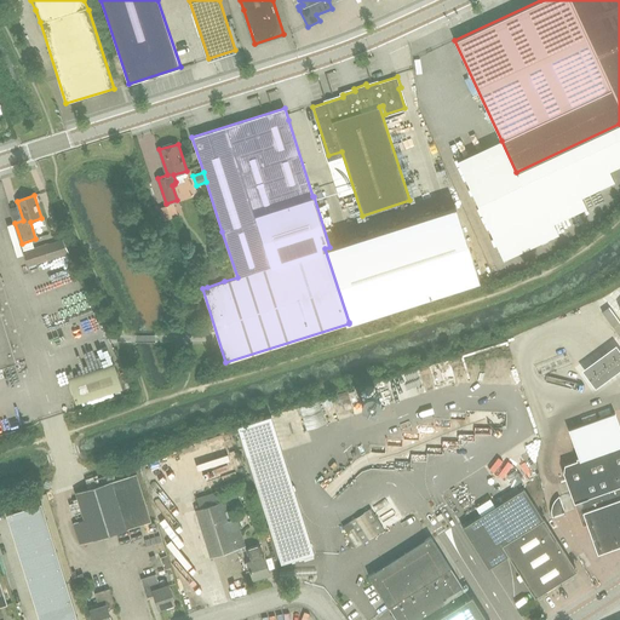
[(173,202),(159,208),(164,220),(178,216),(173,202)]
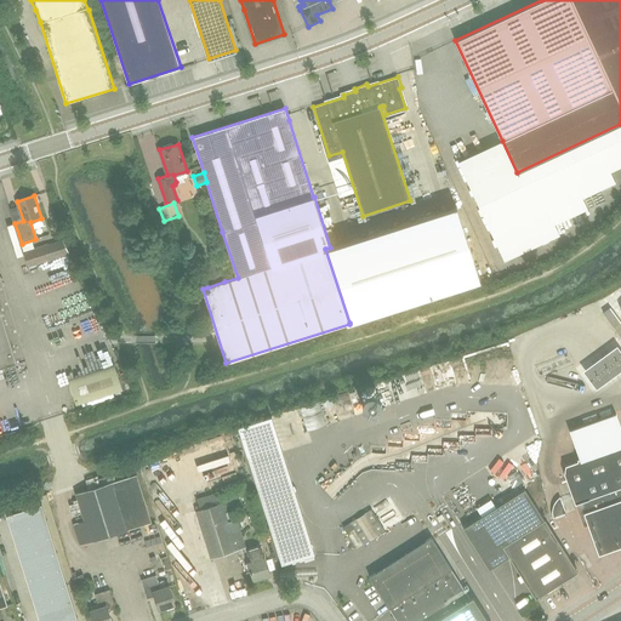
[(330,248),(325,249),(349,323),(480,281),(456,208),(330,248)]
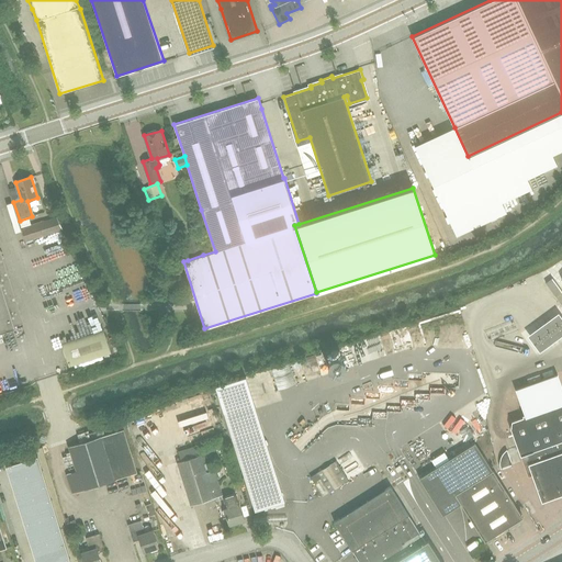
[(46,234),(63,228),(57,217),(22,228),(26,240),(47,234),(46,234)]
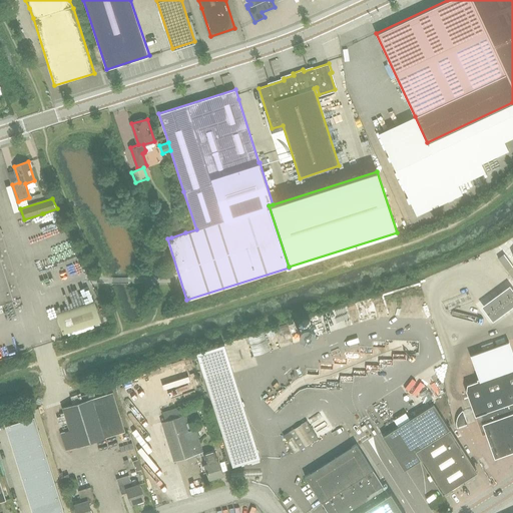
[(420,220),(420,211),(405,211),(406,220),(420,220)]
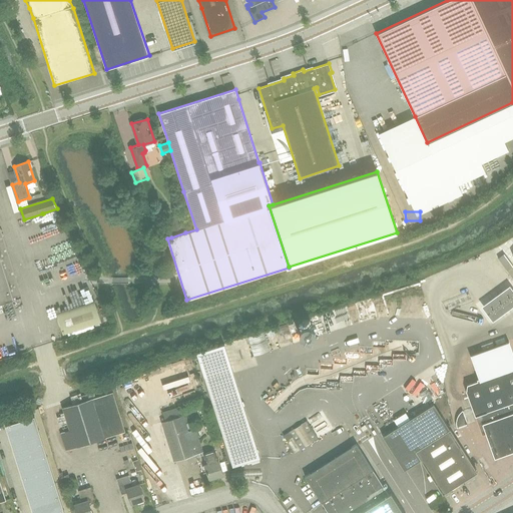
[(181,220),(167,224),(171,237),(185,232),(181,220)]
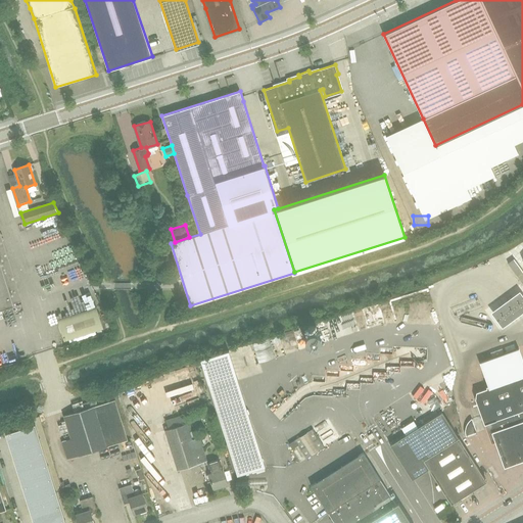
[(517,277),(522,272),(514,259),(508,264),(517,277)]
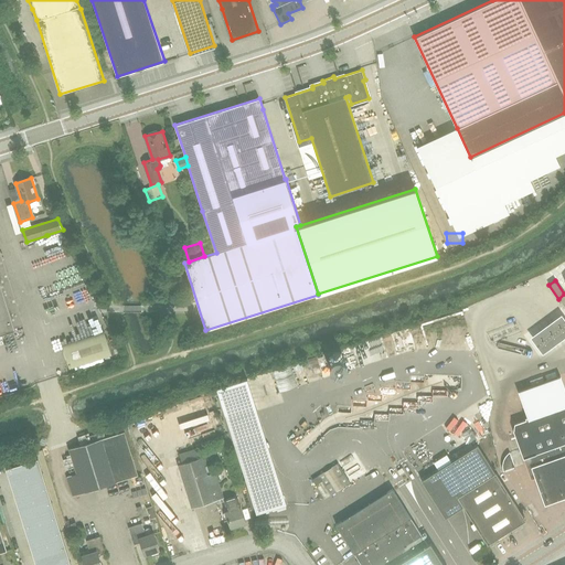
[(0,334),(13,330),(0,285),(0,334)]
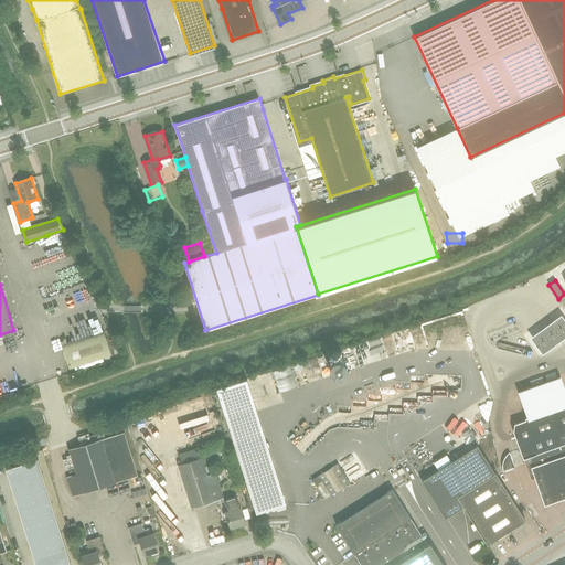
[(564,321),(560,315),(529,338),(542,354),(564,337),(564,321)]
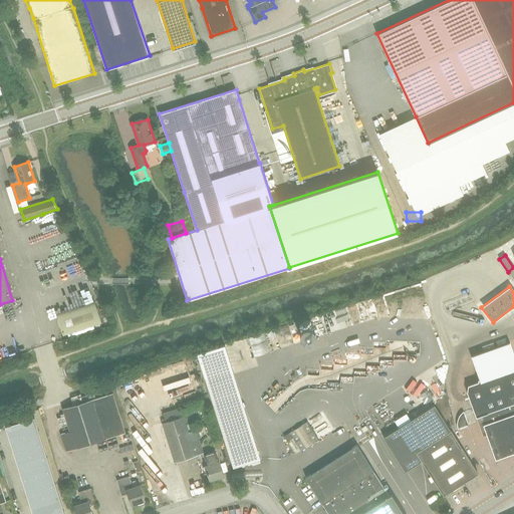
[(94,301),(56,313),(63,335),(101,322),(94,301)]
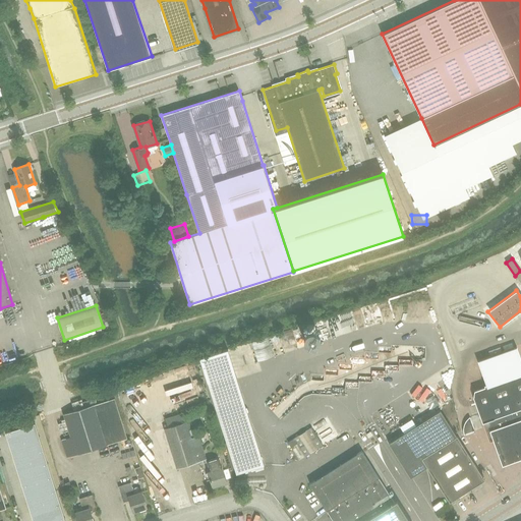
[(275,354),(269,335),(253,340),(258,359),(275,354)]
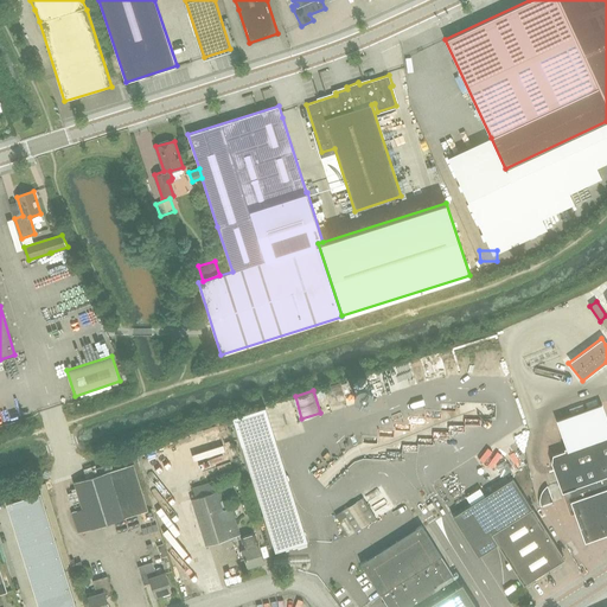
[(606,413),(602,396),(555,411),(566,445),(606,430),(606,413)]
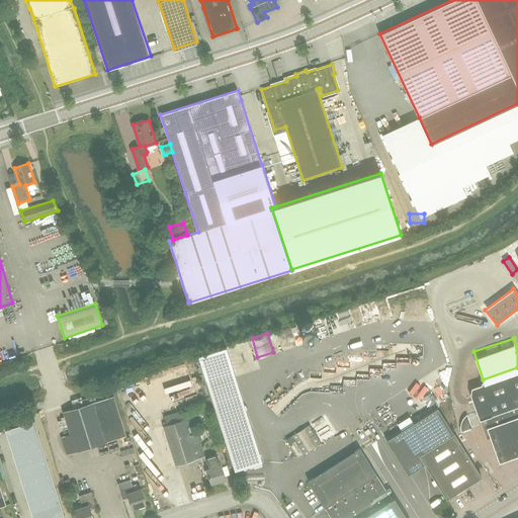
[(228,345),(200,354),(208,378),(236,370),(228,345)]
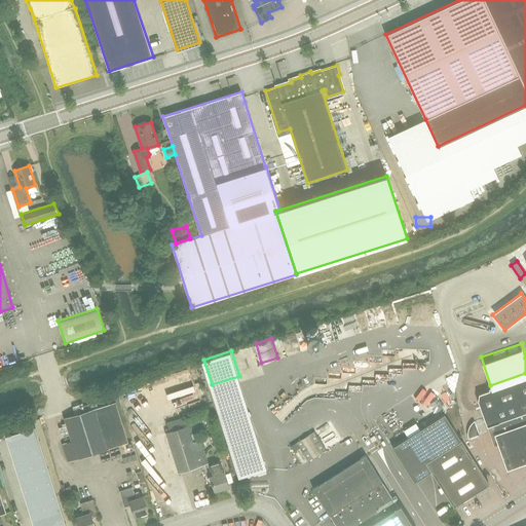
[(361,359),(355,359),(355,371),(349,373),(348,377),(359,378),(357,370),(357,369),(370,369),(374,368),(377,368),(402,361),(399,350),(387,354),(377,353),(361,359)]
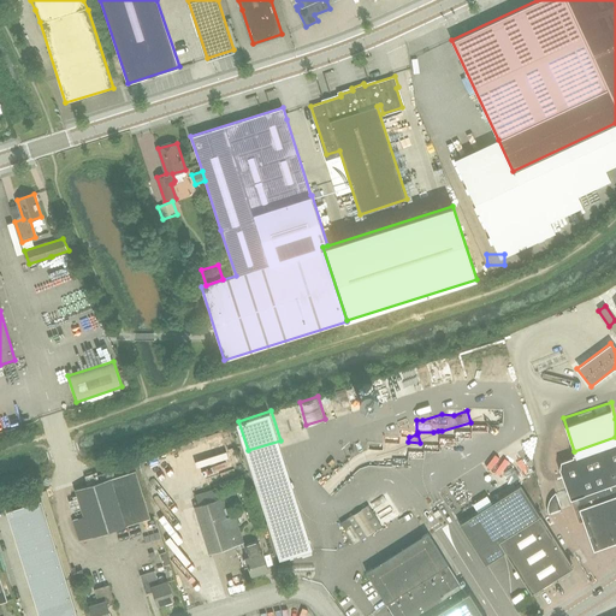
[(200,438),(202,444),(231,433),(230,427),(200,438)]
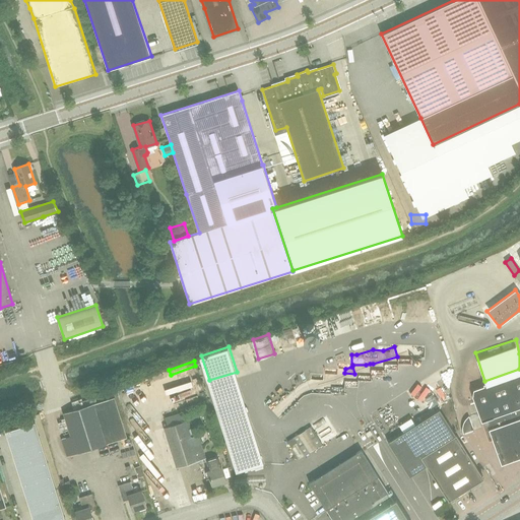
[(311,371),(312,382),(340,379),(338,368),(311,371)]
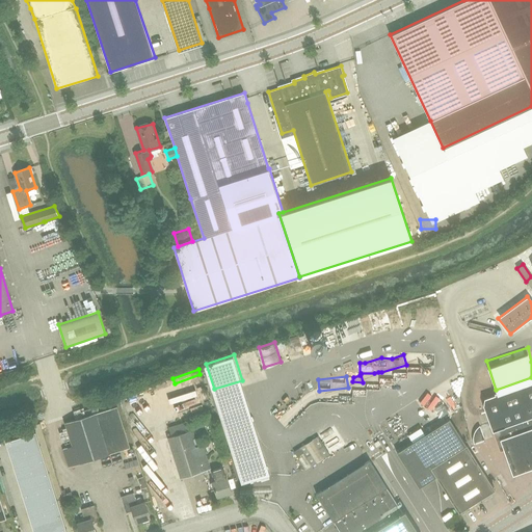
[(531,378),(497,392),(497,394),(486,398),(485,403),(484,404),(501,450),(510,447),(512,442),(512,439),(531,431),(531,378)]
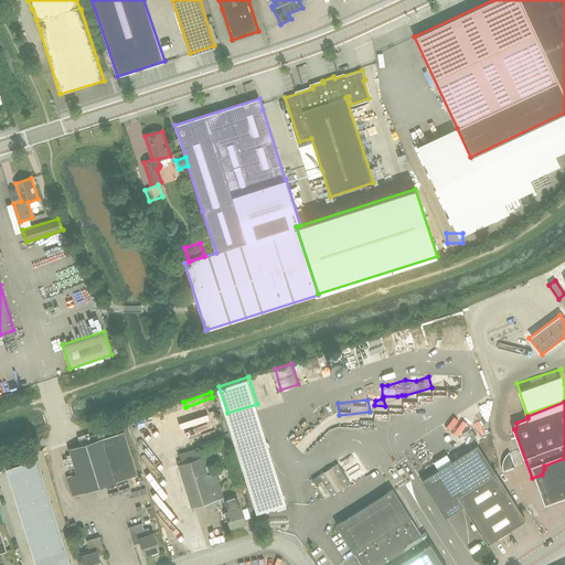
[(257,404),(227,413),(257,513),(287,503),(257,404)]
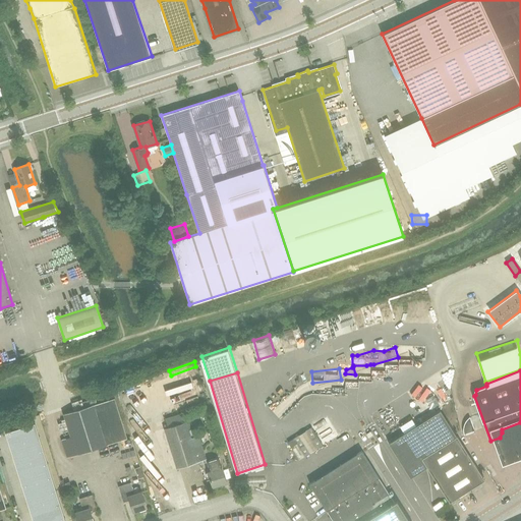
[(413,383),(416,389),(426,384),(423,377),(413,383)]
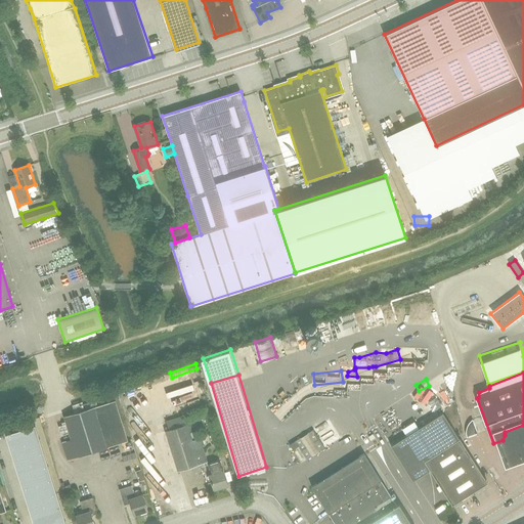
[(128,386),(124,389),(139,408),(143,405),(128,386)]
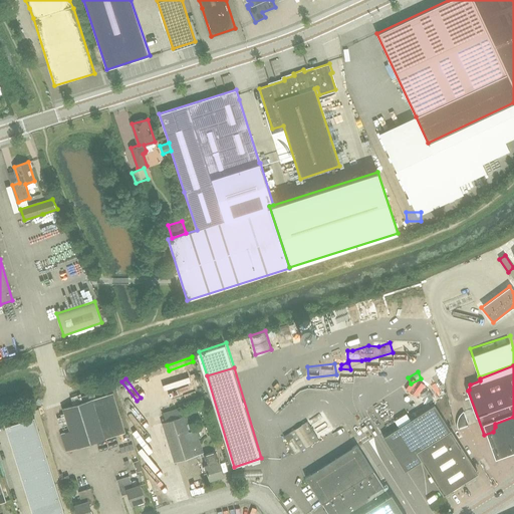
[(208,393),(207,383),(175,388),(176,397),(208,393)]
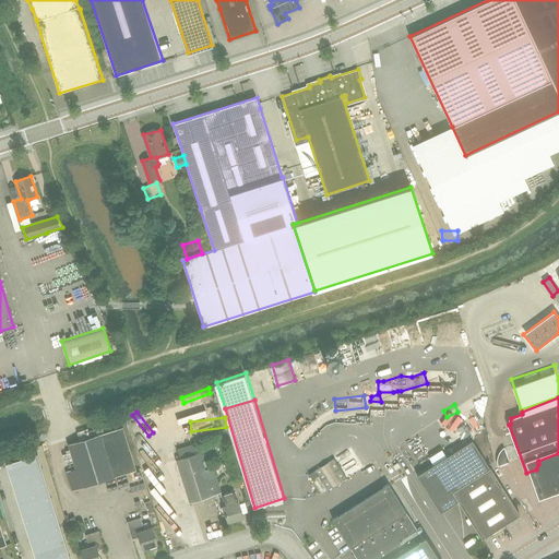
[(71,489),(137,470),(122,426),(68,443),(75,467),(66,471),(71,489)]
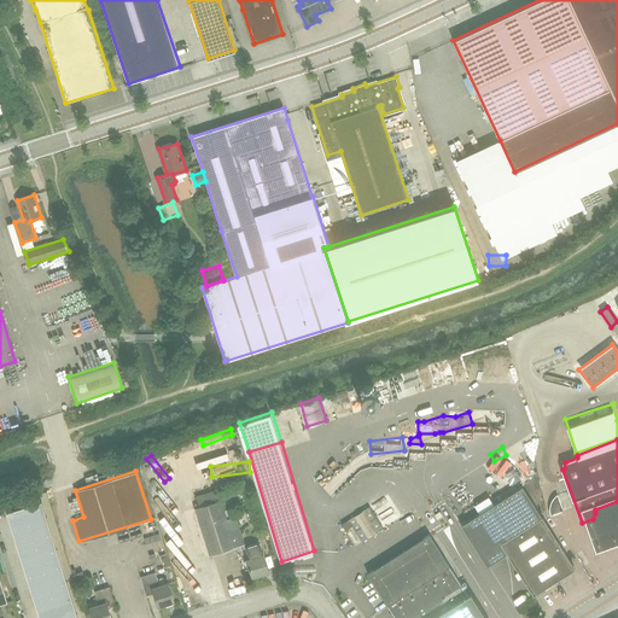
[(340,483),(338,481),(333,485),(343,496),(357,483),(353,477),(348,481),(345,478),(340,483)]
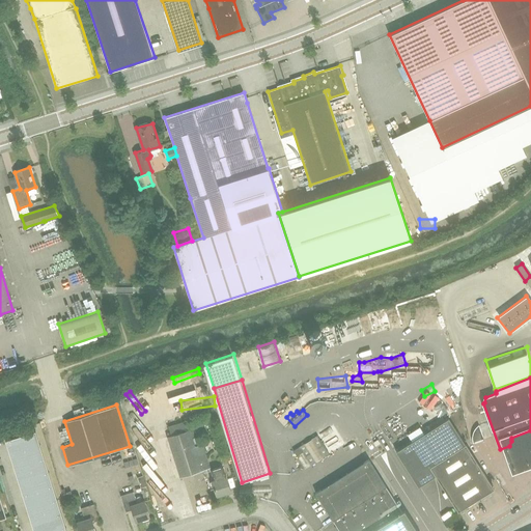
[(419,484),(437,474),(459,510),(495,487),(450,416),(397,450),(419,484)]
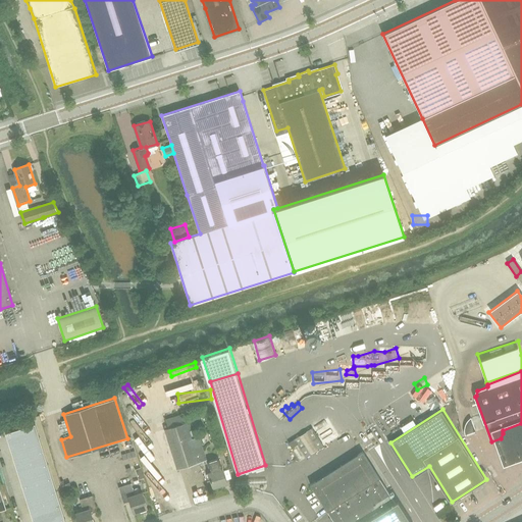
[(177,468),(206,460),(199,436),(192,438),(187,422),(184,414),(166,419),(169,428),(165,429),(177,468)]
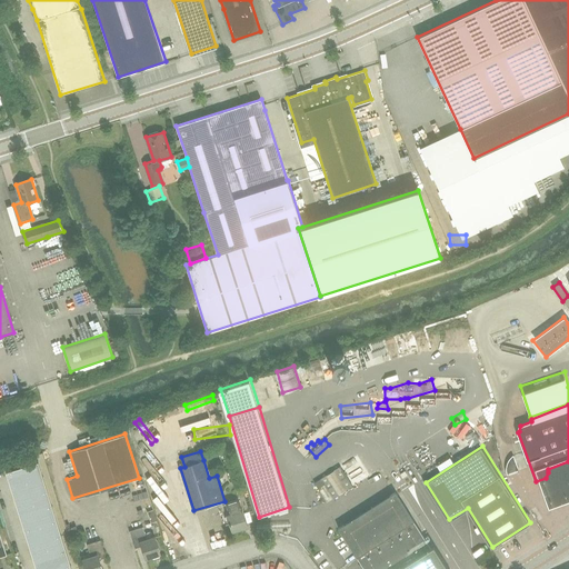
[(71,568),(38,461),(5,470),(36,568),(71,568)]
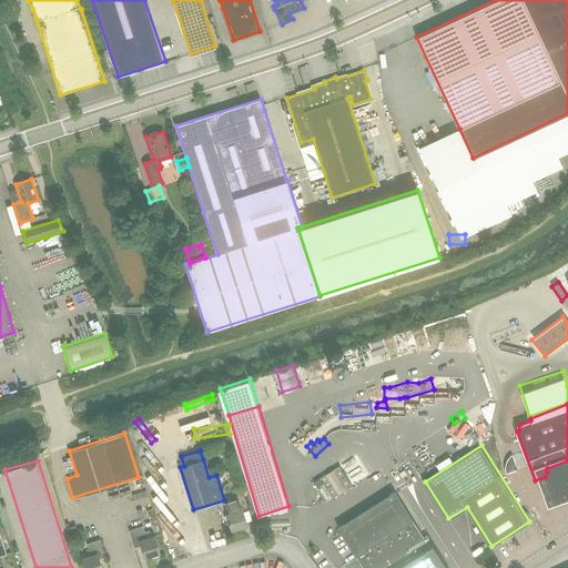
[(317,487),(324,484),(333,497),(353,485),(340,465),(320,478),(313,482),(317,487)]
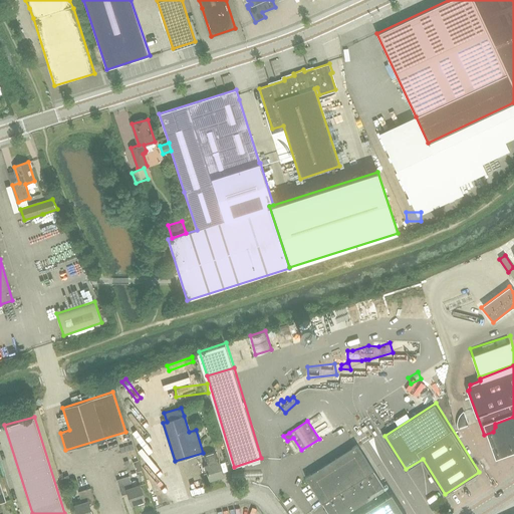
[(355,445),(305,477),(309,483),(323,505),(325,509),(328,513),(407,513),(393,491),(390,493),(358,444),(356,445),(355,445)]
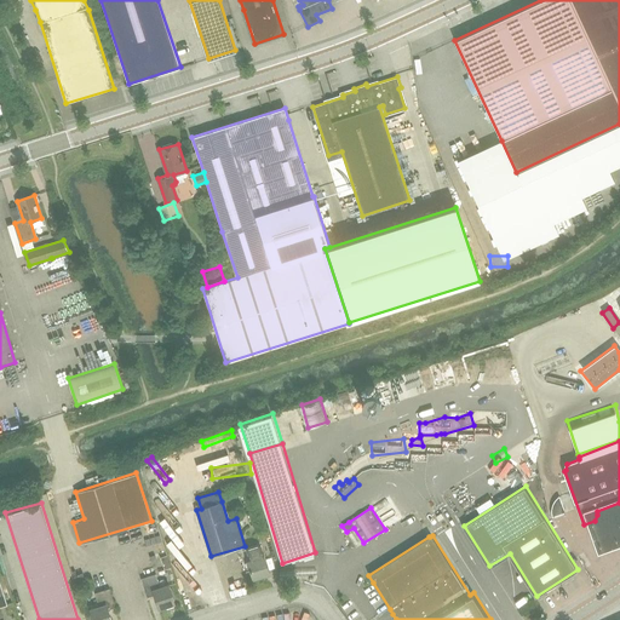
[(380,538),(369,544),(374,551),(385,545),(380,538)]
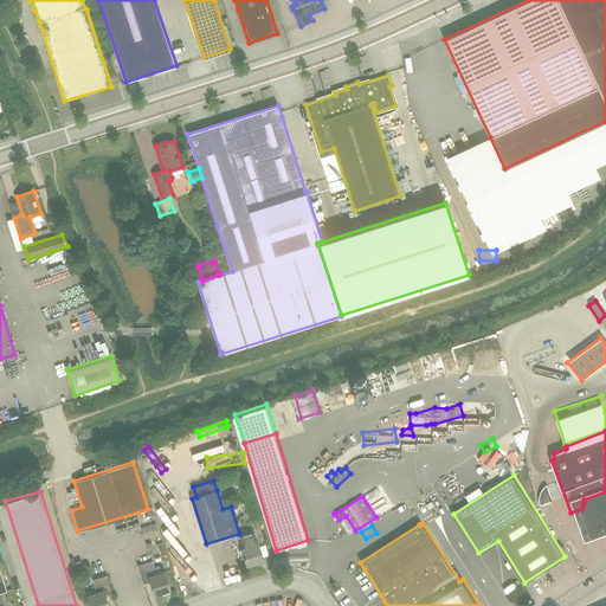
[(243,549),(245,558),(240,559),(243,566),(247,565),(247,566),(264,561),(255,533),(242,537),(245,548),(243,549)]
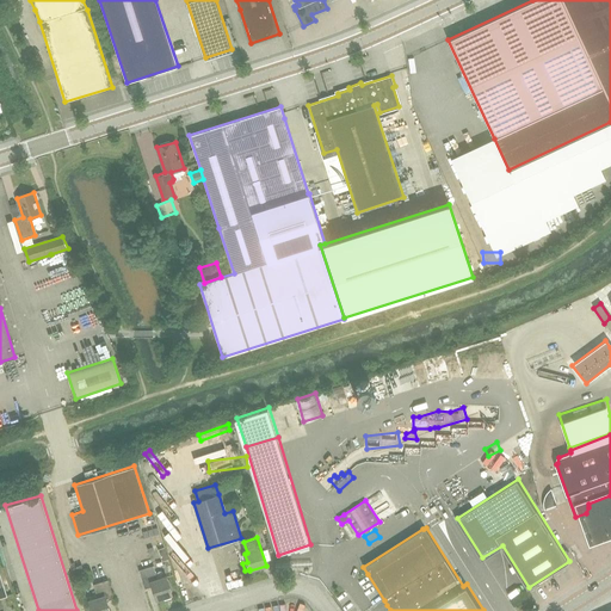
[(155,599),(172,594),(166,575),(156,579),(153,565),(139,569),(144,588),(152,586),(155,599)]
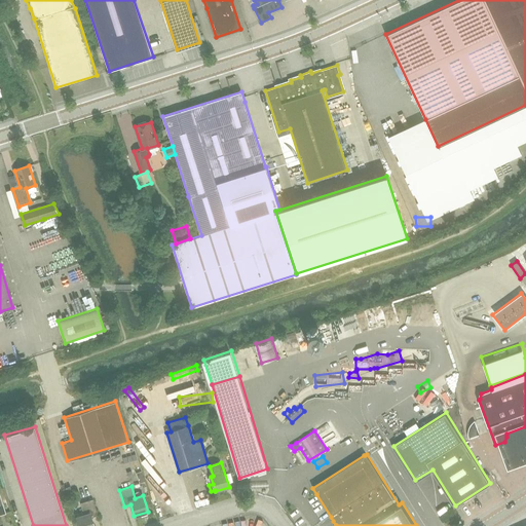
[(94,525),(91,517),(98,515),(92,498),(81,502),(84,514),(76,516),(79,525),(94,525)]
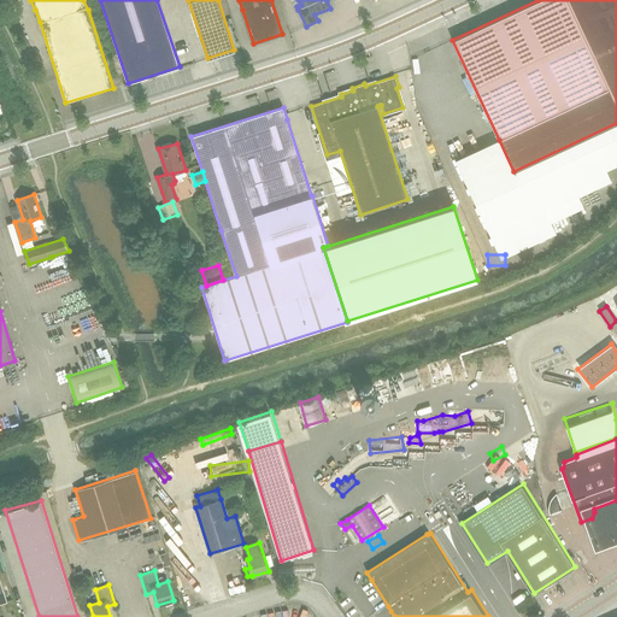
[(287,616),(286,605),(274,607),(274,616),(287,616)]
